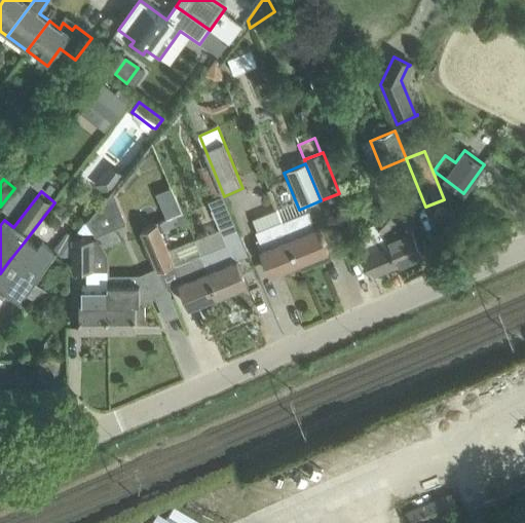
[(95,237),(120,226),(125,224),(111,191),(86,221),(95,237)]
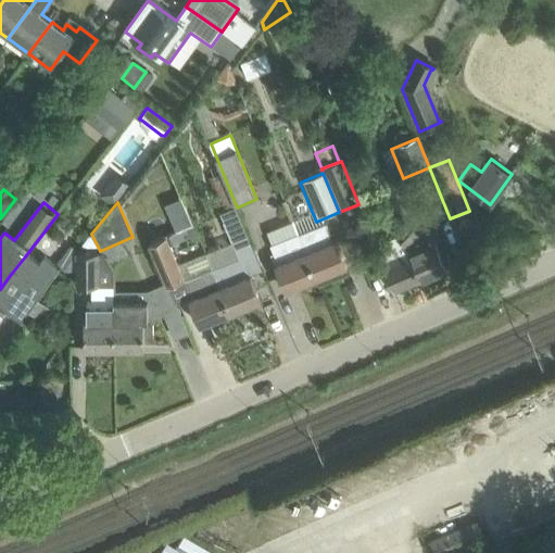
[(406,255),(418,283),(444,272),(433,244),(439,241),(430,222),(424,206),(403,215),(407,227),(418,236),(406,249),(408,252),(410,254),(406,255)]
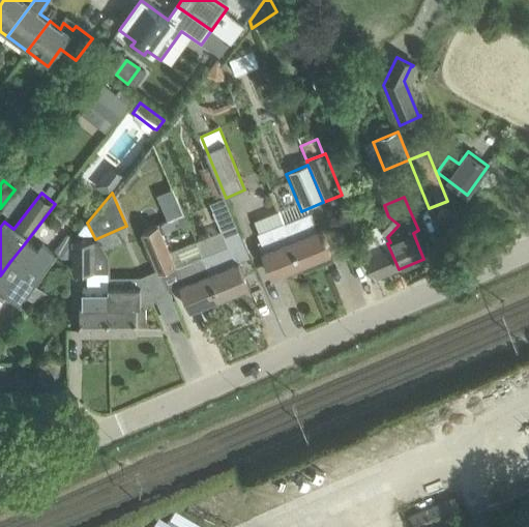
[(225,200),(210,205),(228,249),(242,242),(225,200)]
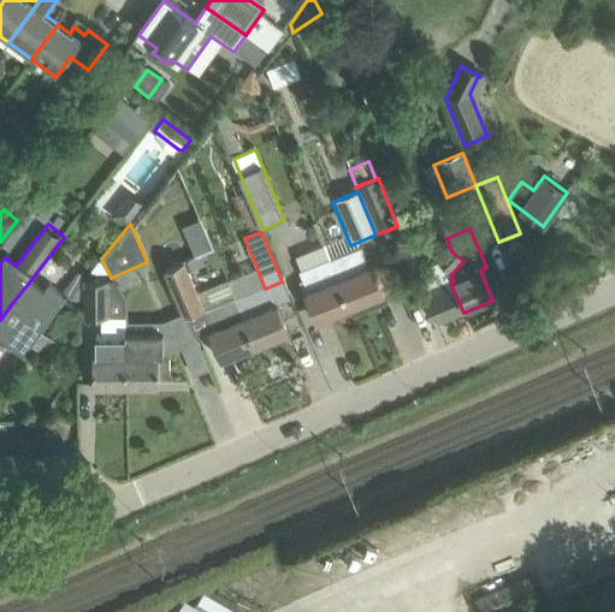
[(436,265),(448,275),(461,261),(449,250),(436,265)]
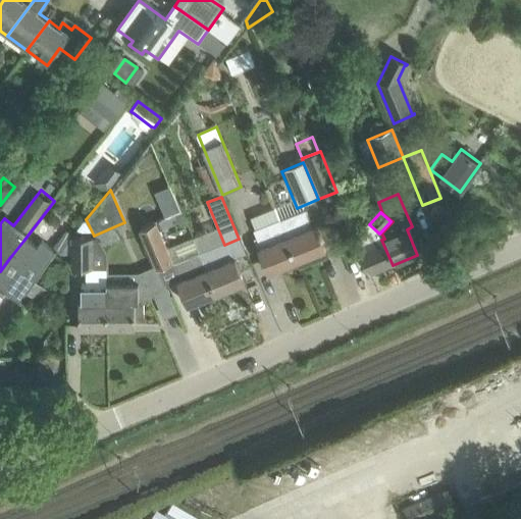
[(279,223),(285,240),(296,262),(325,250),(315,226),(311,227),(306,213),(279,223)]
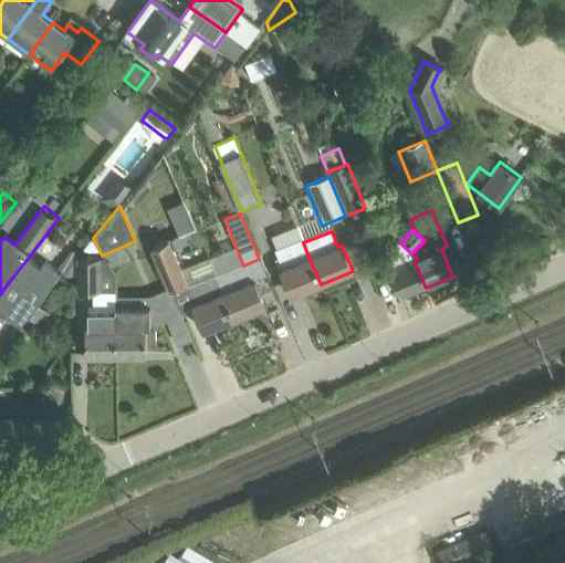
[(188,236),(171,242),(175,251),(191,244),(188,236)]
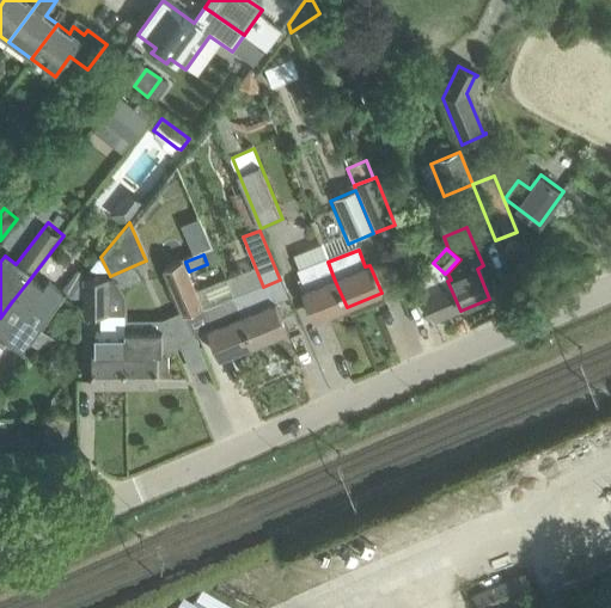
[(201,306),(183,260),(164,269),(183,313),(201,306)]
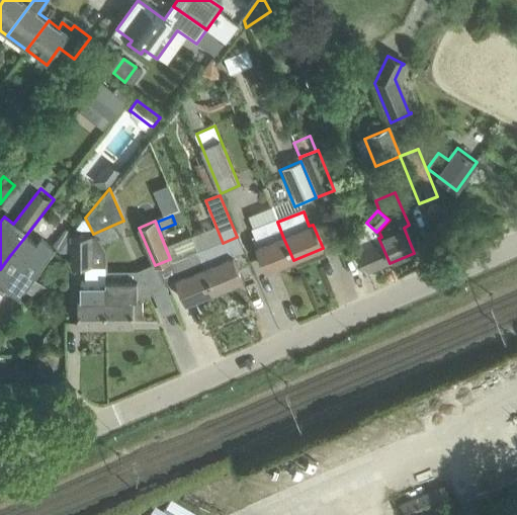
[(256,249),(265,272),(293,260),(283,238),(277,222),(253,232),(259,248),(256,249)]
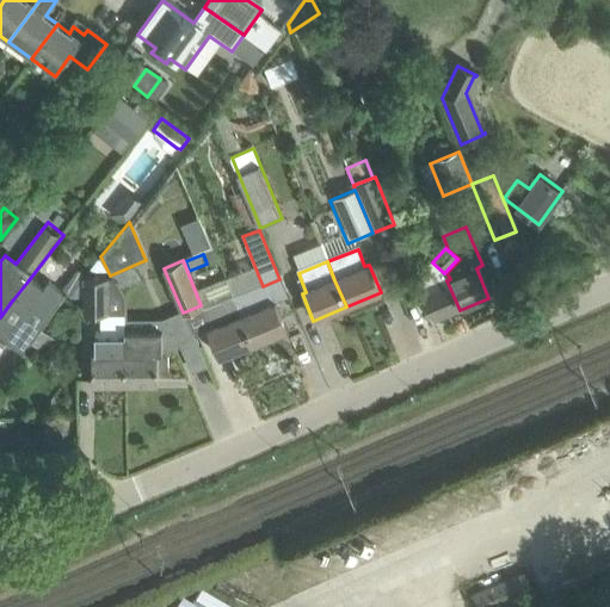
[(431,323),(460,310),(447,280),(450,279),(449,277),(438,282),(435,272),(426,276),(425,271),(413,276),(420,291),(418,292),(431,323)]
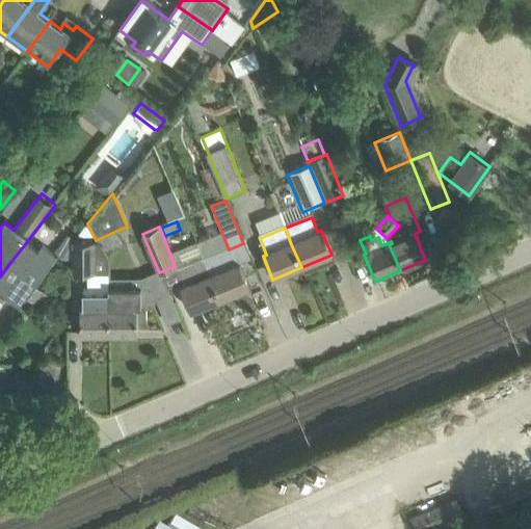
[(71,244),(72,244),(72,243),(65,238),(53,256),(54,256),(60,261),(71,245),(71,244)]
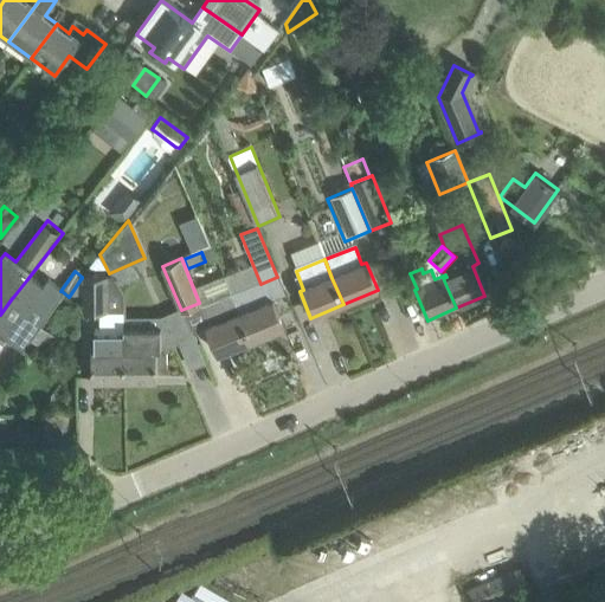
[(123,315),(122,303),(110,278),(81,278),(81,279),(82,316),(123,315)]
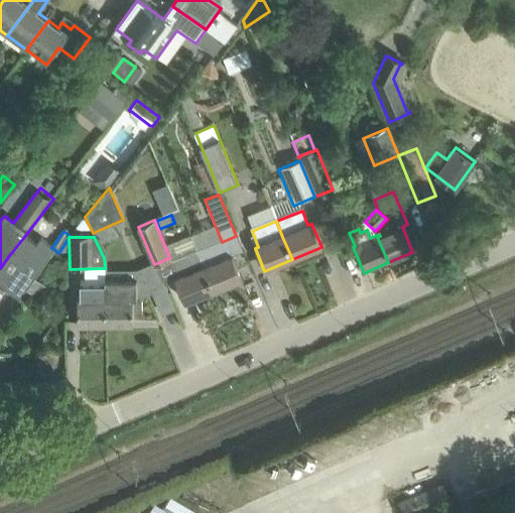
[(11,253),(10,254),(5,261),(0,268),(0,294),(4,289),(18,299),(52,248),(40,240),(36,246),(23,238),(11,253)]
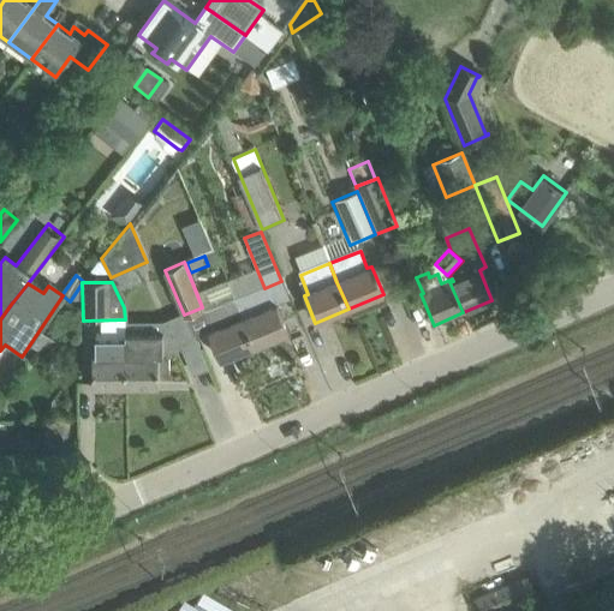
[(234,304),(252,348),(288,334),(278,307),(272,309),(264,291),(252,295),(252,297),(234,304)]
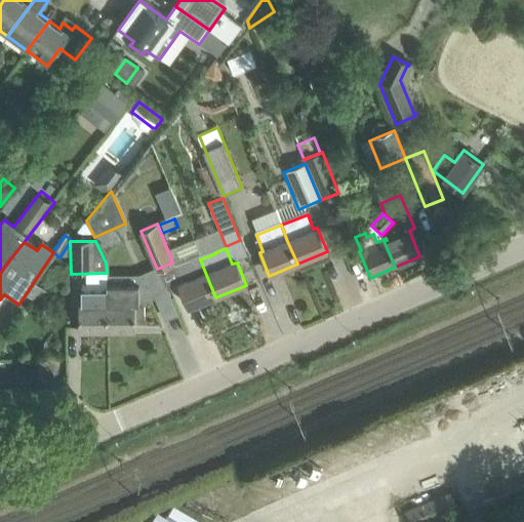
[(178,284),(177,284),(188,309),(215,297),(200,259),(173,271),(178,284)]
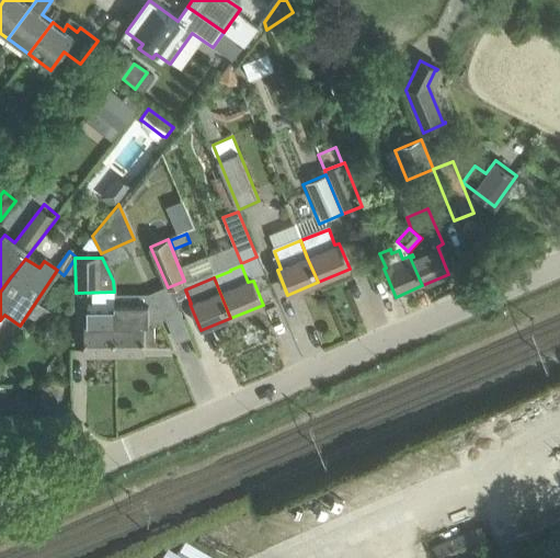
[(168,288),(155,294),(164,318),(178,311),(168,288)]
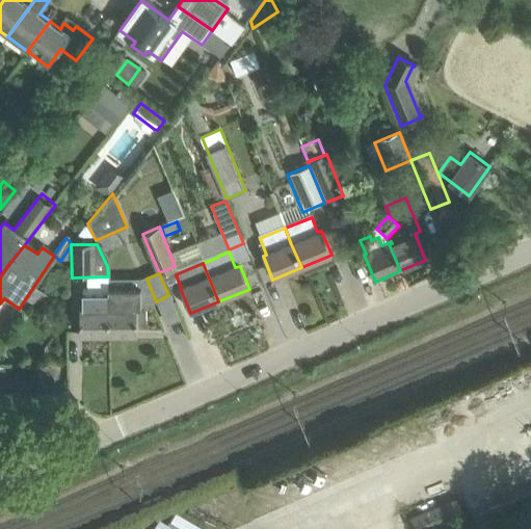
[(108,289),(109,295),(108,335),(137,334),(137,325),(145,324),(145,307),(140,307),(140,289),(108,289)]
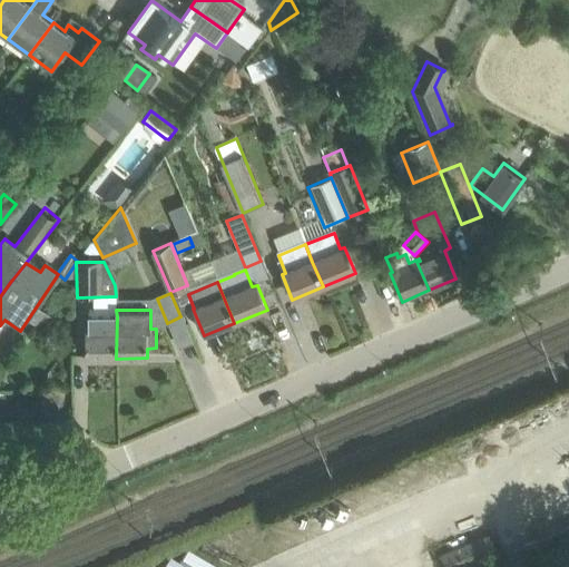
[(86,359),(116,359),(117,316),(88,316),(88,328),(86,328),(86,359)]
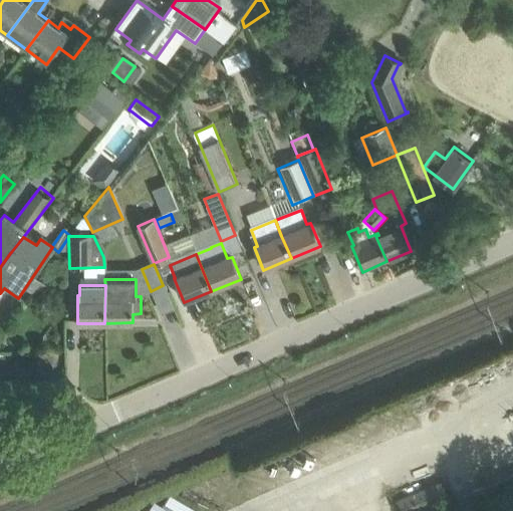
[(418,510),(446,499),(440,484),(398,501),(401,510),(418,510)]
